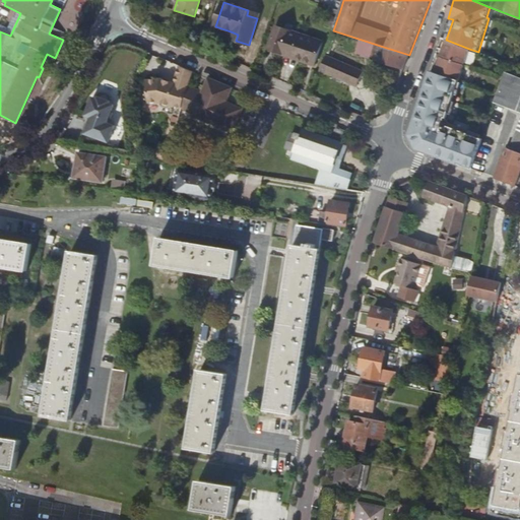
[(259,14),(248,10),(247,15),(257,18),(259,14)]
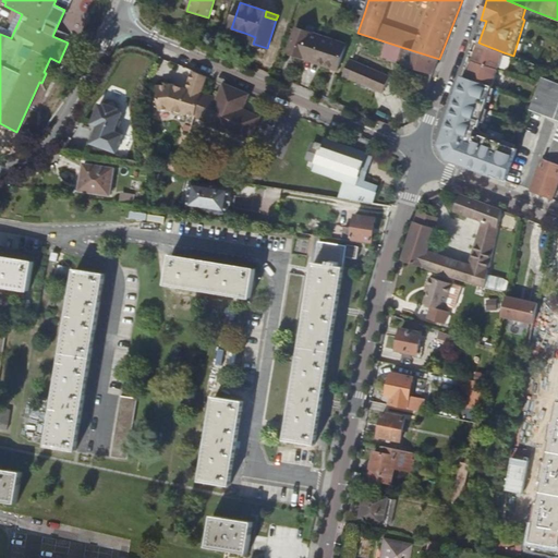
[(347,46),(295,29),(288,55),(298,58),(299,56),(328,64),(328,68),(339,71),(347,46)]
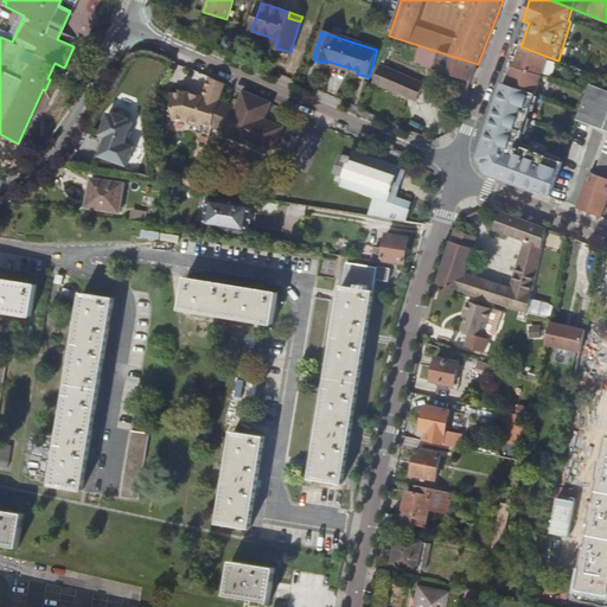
[(278,40),(269,37),(267,44),(275,48),(278,40)]
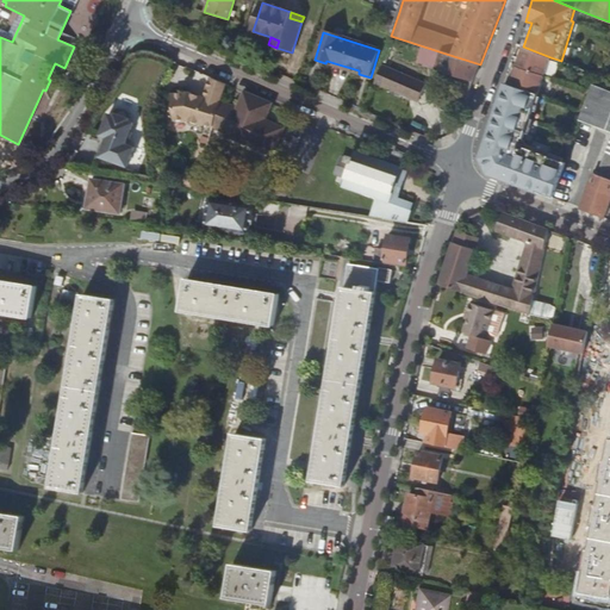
[(551,57),(523,47),(517,66),(546,75),(551,57)]
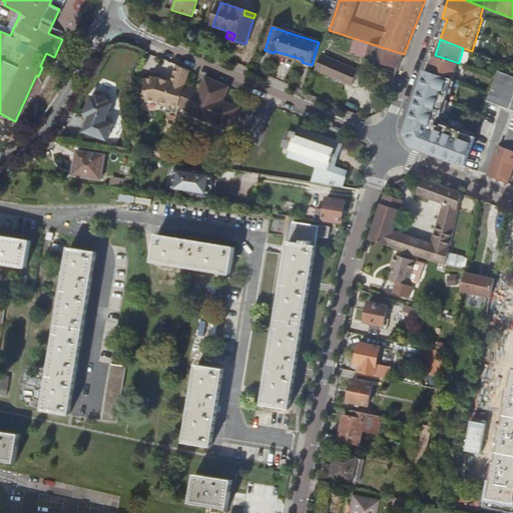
[(404,54),(372,44),(367,57),(399,68),(404,54)]
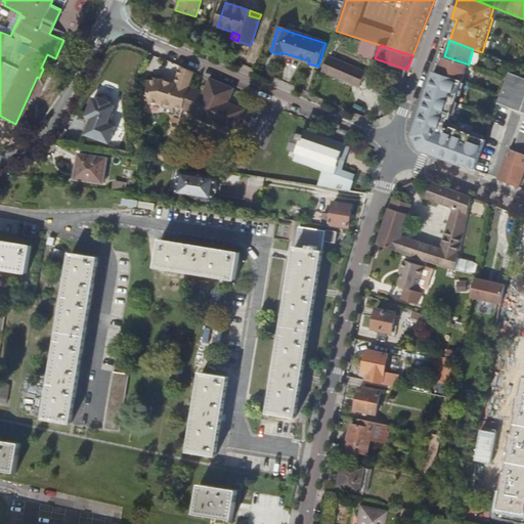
[(329,56),(322,71),(359,87),(365,72),(329,56)]
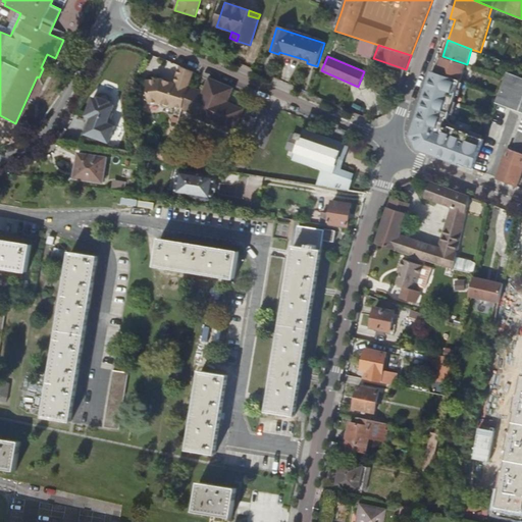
[(467,64),(442,56),(437,72),(462,80),(467,64)]
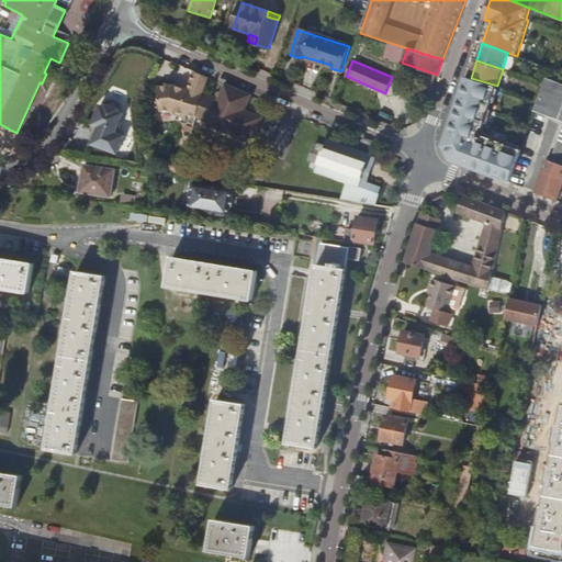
[(194,116),(195,115),(203,91),(208,76),(193,69),(188,88),(176,85),(159,86),(159,110),(171,109),(181,112),(181,113),(191,119),(192,115),(194,116)]
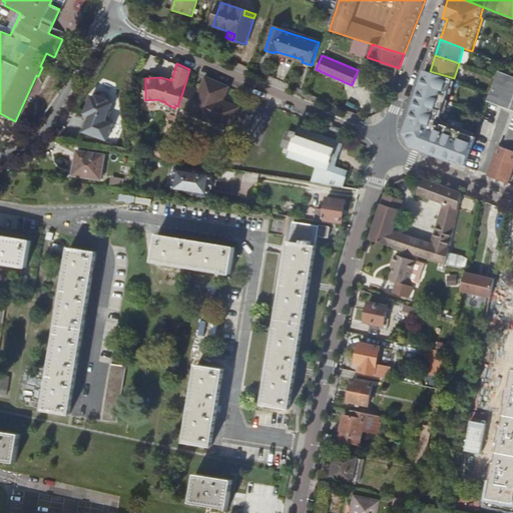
[(375,78),(393,84),(395,77),(393,76),(395,69),(380,64),(375,78)]
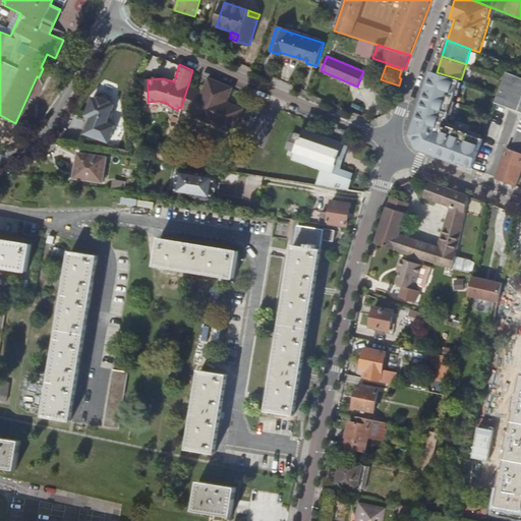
[(460,81),(461,79),(437,72),(431,71),(416,119),(411,133),(415,134),(420,146),(419,150),(433,155),(444,159),(459,164),(459,163),(473,168),(483,138),(481,137),(469,133),(461,129),(449,125),(449,127),(444,125),(447,117),(448,117),(450,113),(454,101),(456,95),(460,81)]
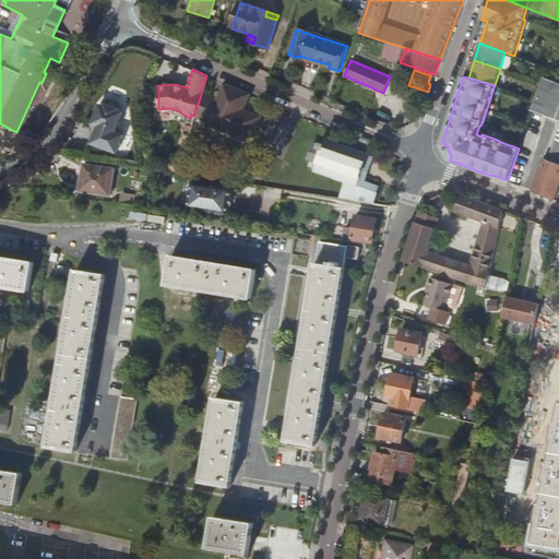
[(551,161),(544,158),(538,171),(532,191),(554,200),(558,185),(558,83),(544,78),(533,110),(558,120),(558,129),(550,151),(552,156),(551,161)]
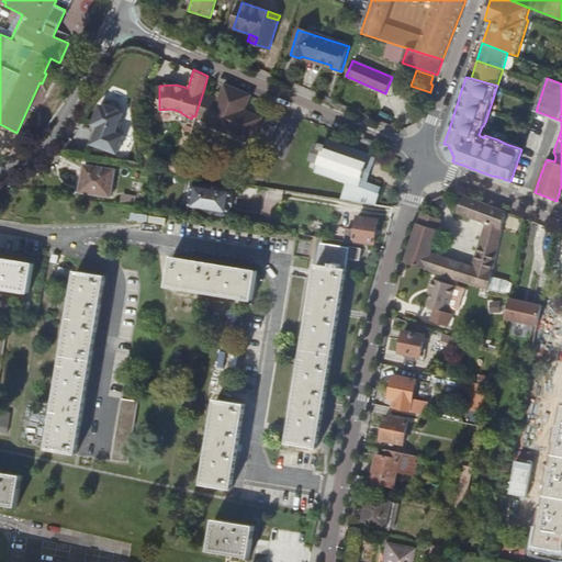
[(203,91),(195,115),(208,120),(206,123),(249,141),(260,115),(243,108),(247,98),(240,94),(242,90),(224,82),(217,98),(203,91)]
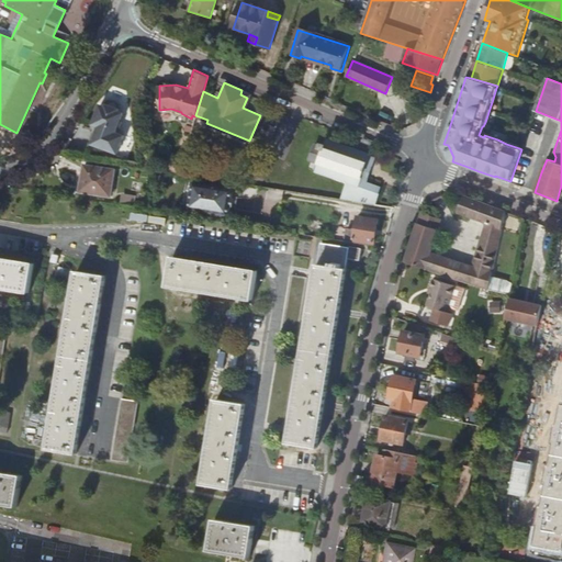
[(97,131),(92,143),(117,152),(124,134),(116,131),(117,128),(120,126),(122,121),(121,117),(123,111),(119,109),(120,104),(119,101),(110,98),(107,100),(104,104),(100,103),(92,123),(100,125),(98,132),(97,131)]
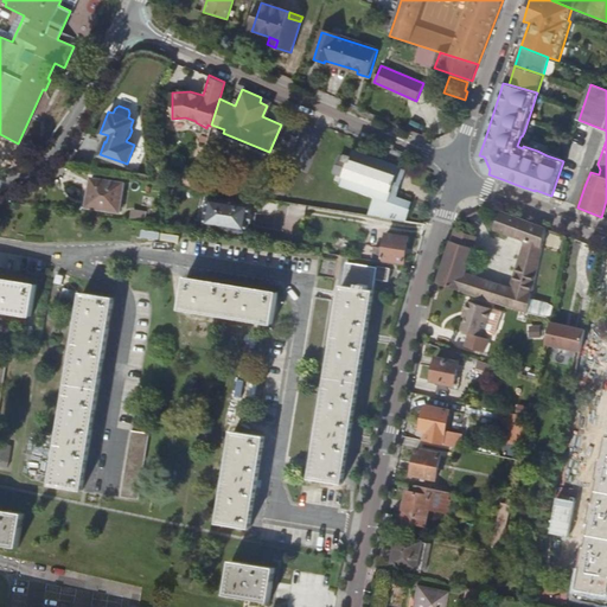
[(108,135),(100,133),(97,132),(95,136),(97,148),(95,153),(100,154),(104,141),(106,142),(108,135)]
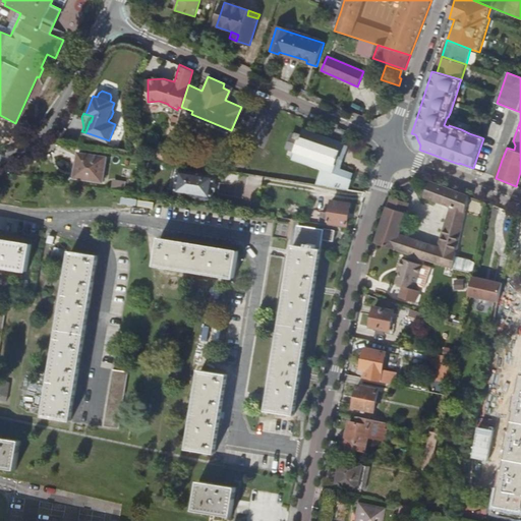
[(451,122),(448,117),(447,117),(444,125),(449,127),(449,125),(461,129),(462,127),(451,122)]
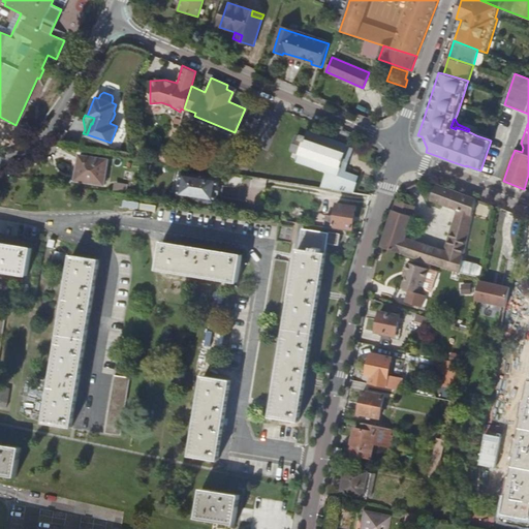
[(325,169),(320,186),(352,191),(355,180),(337,174),(347,145),(307,131),(305,136),(302,135),(301,138),(296,136),(291,150),(293,150),(292,156),(298,158),(298,160),(325,169)]
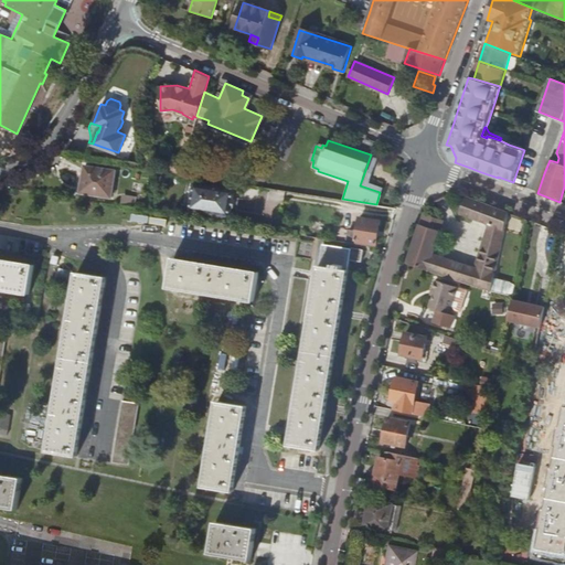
[(8,146),(11,153),(20,150),(17,142),(8,146)]
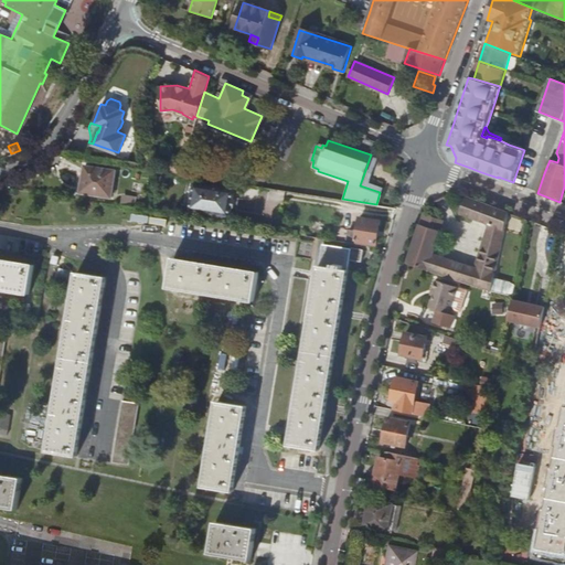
[(377,157),(371,155),(360,185),(380,192),(382,187),(369,182),(377,157)]
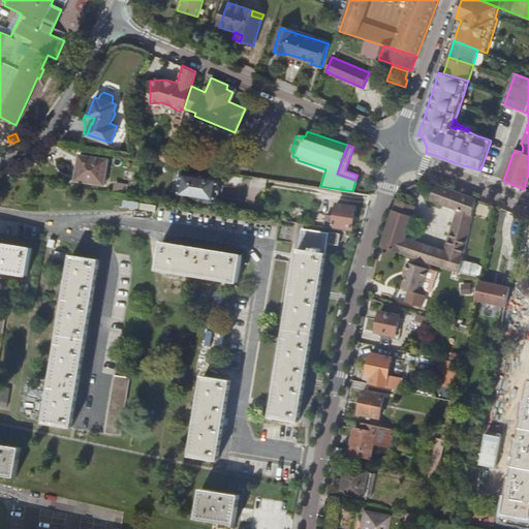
[(160,151),(157,160),(166,161),(169,154),(160,151)]
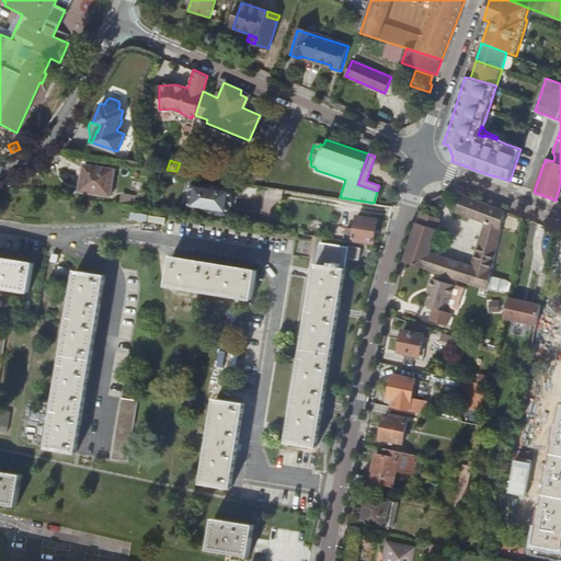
[(113,169),(83,164),(80,191),(110,195),(113,169)]
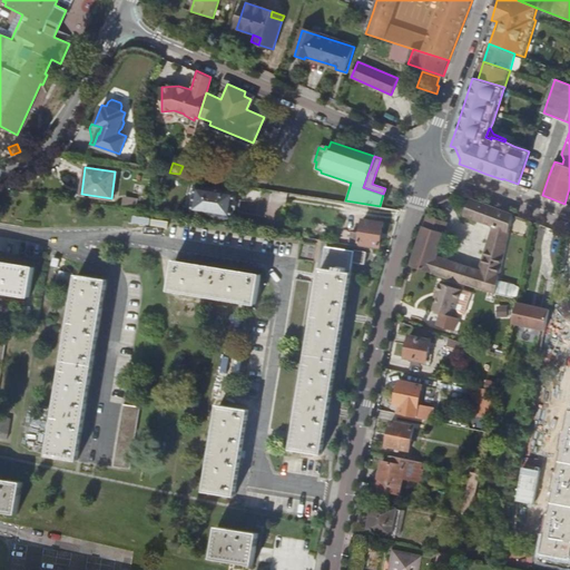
[(237,190),(196,184),(196,187),(193,207),(192,212),(233,218),(235,208),(233,208),(234,199),(236,199),(237,190)]
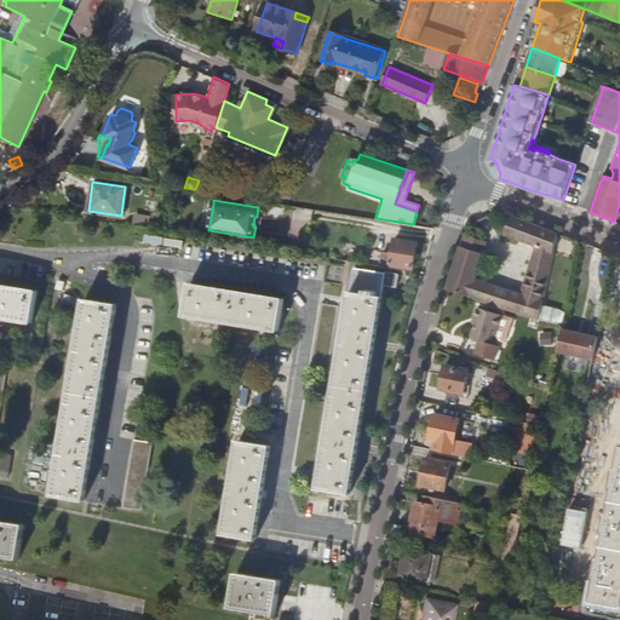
[(210,225),(213,204),(210,202),(208,208),(205,208),(202,224),(210,225)]
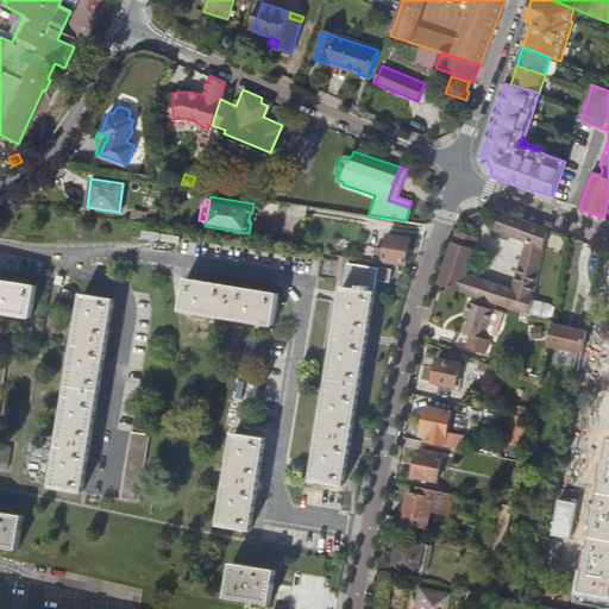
[(550,228),(503,212),(496,231),(527,242),(526,244),(512,287),(506,306),(531,314),(534,300),(550,228)]
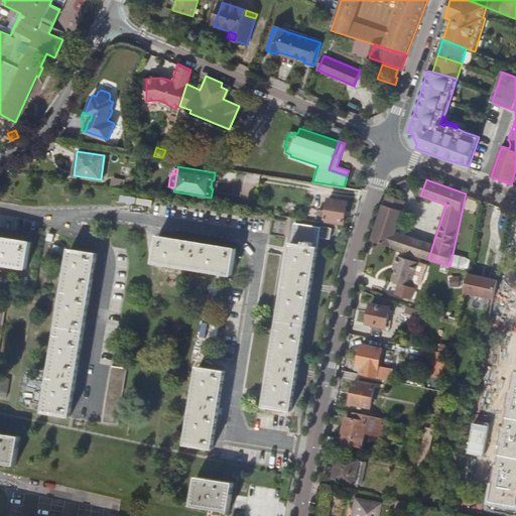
[(396,249),(401,233),(396,231),(402,211),(389,207),(392,198),(386,196),(371,241),(396,249)]
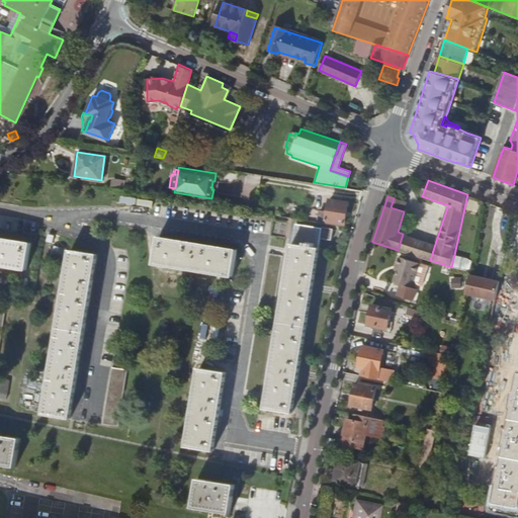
[(327,220),(346,223),(349,200),(330,198),(327,220)]
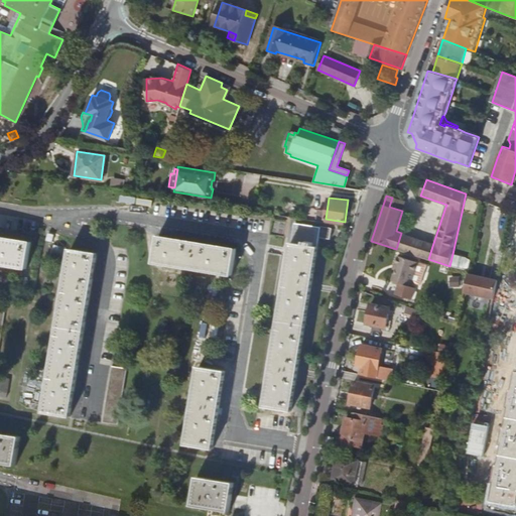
[(405,202),(392,198),(389,207),(402,211),(405,202)]
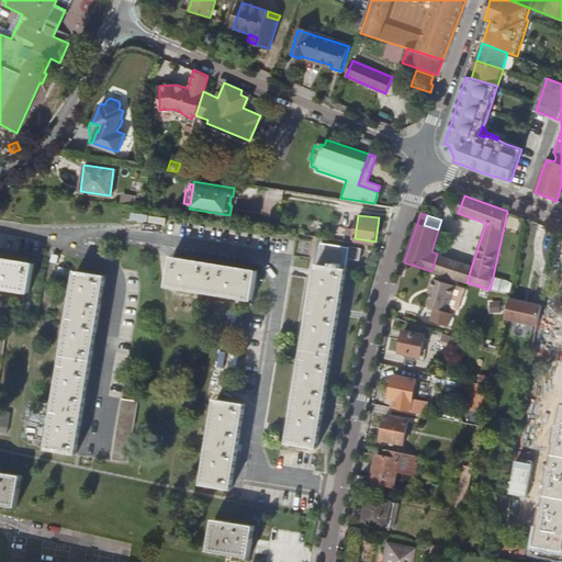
[(311,239),(296,236),(295,242),(293,254),(307,256),(311,239)]
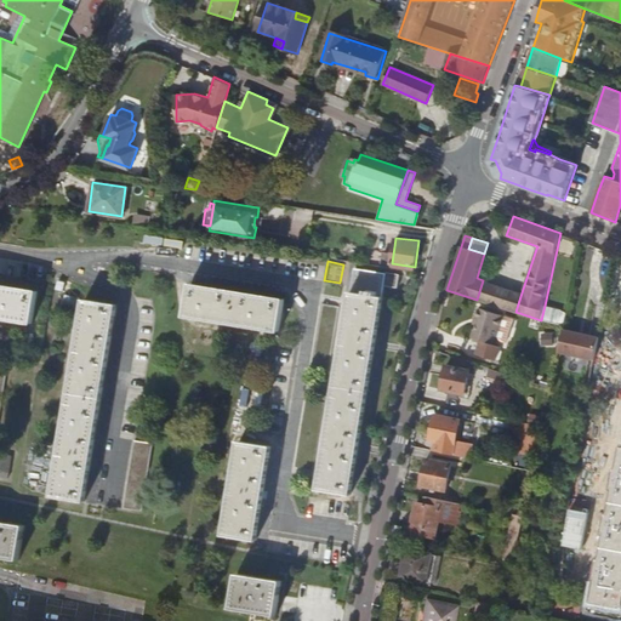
[(354,266),(319,488),(351,493),(383,284),(397,286),(398,273),(354,266)]
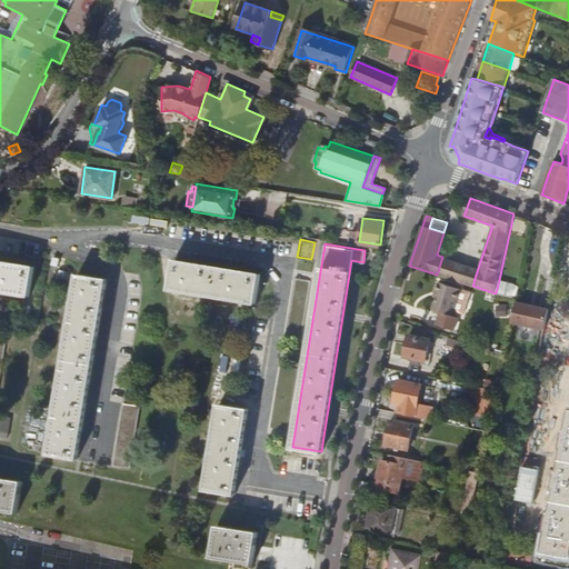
[(472,286),(478,268),(442,257),(437,275),(472,286)]
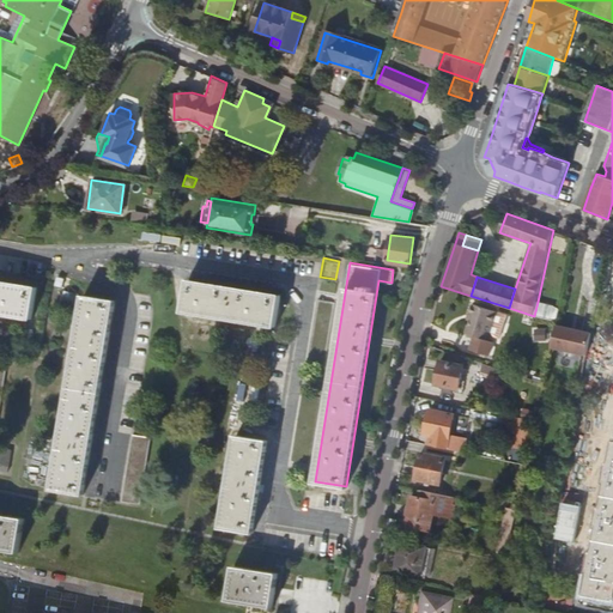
[(279,293),(187,279),(182,310),(274,325),(279,293)]
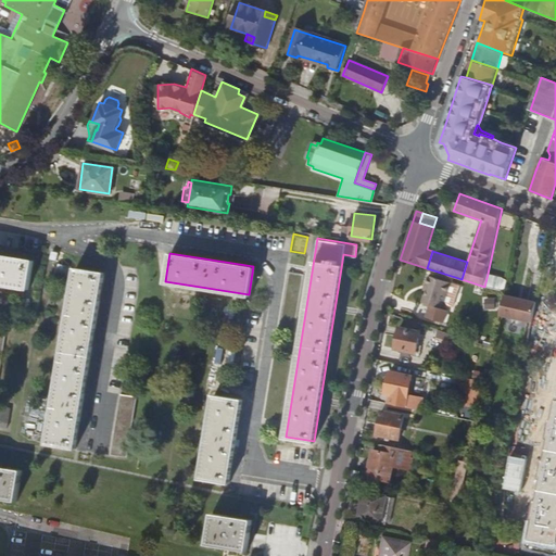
[(34,260),(0,254),(0,282),(29,288),(34,260)]
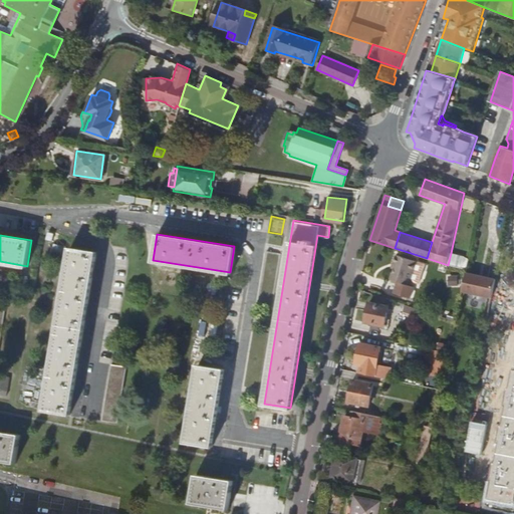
[(70,247),(44,410),(69,414),(95,251),(70,247)]
